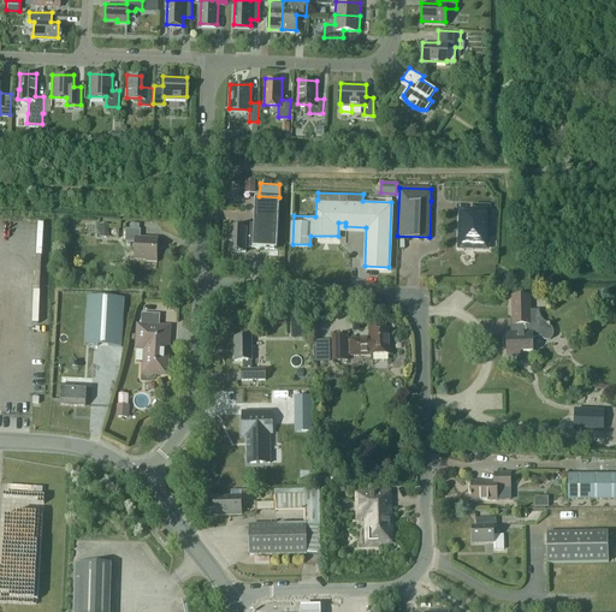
[(279,197),(259,196),(255,196),(254,221),(247,220),(246,226),(231,225),(230,249),(246,250),(246,244),(253,244),(253,245),(277,247),(279,197)]
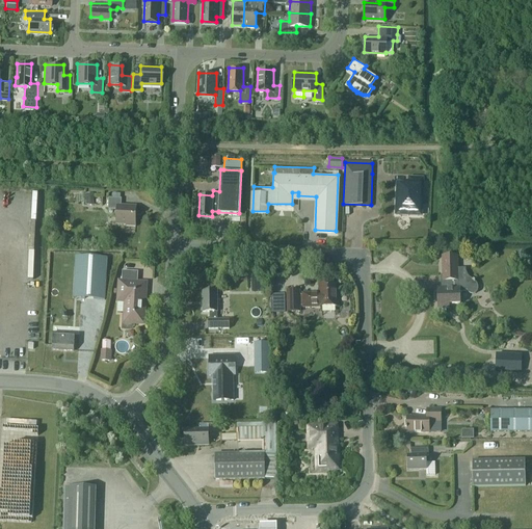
[(399,209),(418,210),(419,185),(422,185),(422,177),(410,177),(410,184),(400,184),(399,209)]
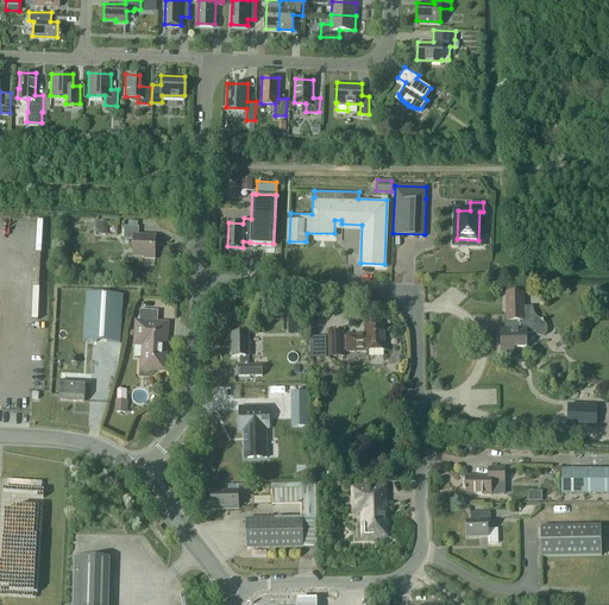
[(155,257),(156,233),(139,232),(139,225),(124,224),(124,237),(133,238),(133,254),(144,254),(144,256),(155,257)]
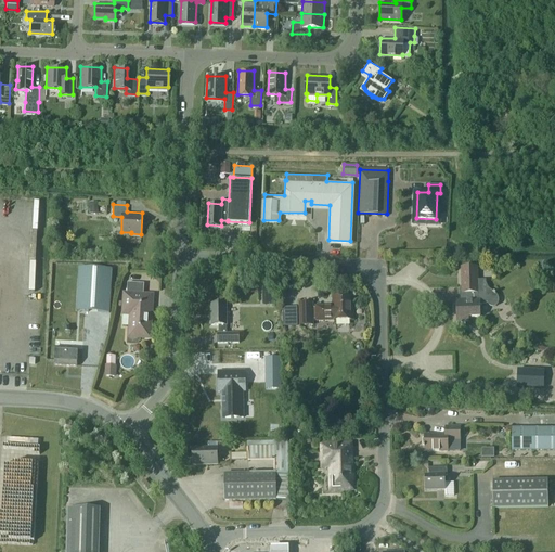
[(487,303),(487,300),(488,300),(489,303),(491,304),(493,304),(495,304),(497,303),(498,300),(498,298),(498,296),(497,294),(495,292),(492,289),(492,290),(490,289),(489,286),(488,286),(488,285),(487,283),(486,281),(486,279),(486,278),(477,278),(477,265),(462,265),(462,291),(460,291),(460,298),(456,298),(456,322),(465,322),(465,320),(468,320),(468,315),(480,315),(480,303),(487,303)]
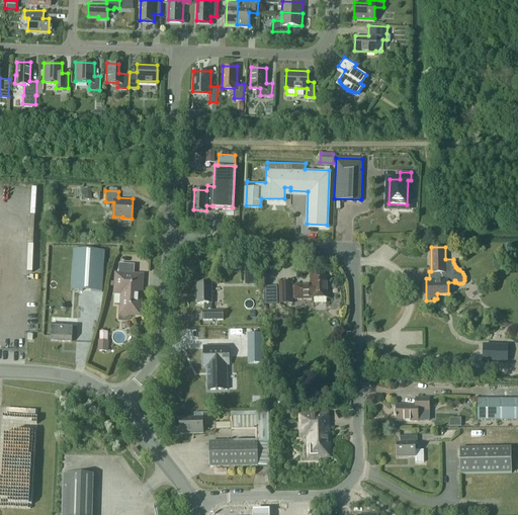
[(81,248),(79,288),(102,289),(104,249),(81,248)]
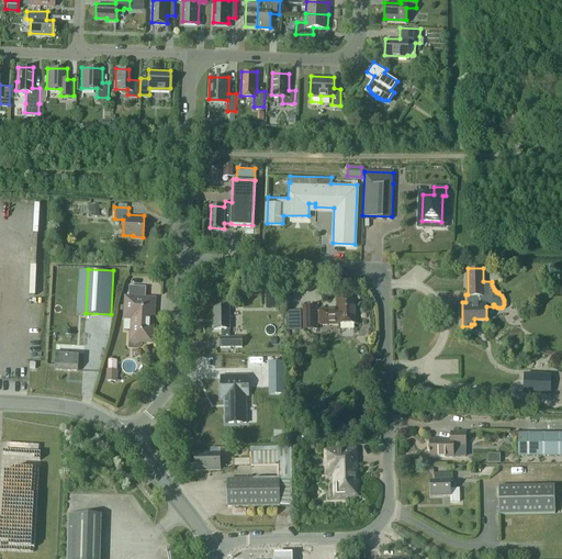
[(125,315),(124,327),(132,327),(132,338),(152,339),(154,297),(143,297),(144,286),(146,286),(146,284),(130,283),(128,295),(126,295),(125,315)]
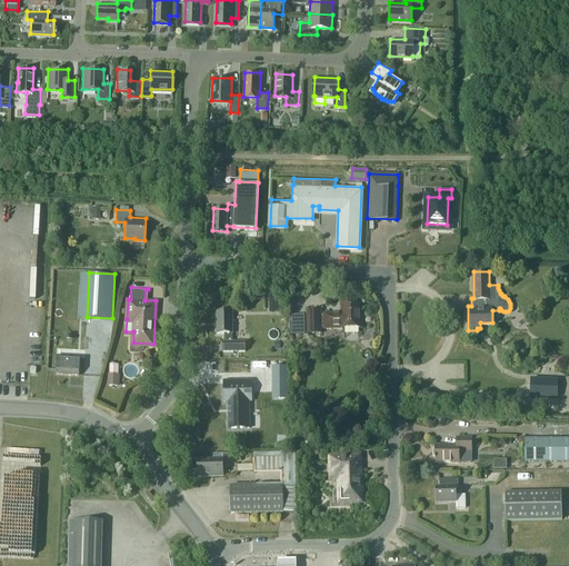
[(269,295),(269,309),(279,309),(279,295),(269,295)]
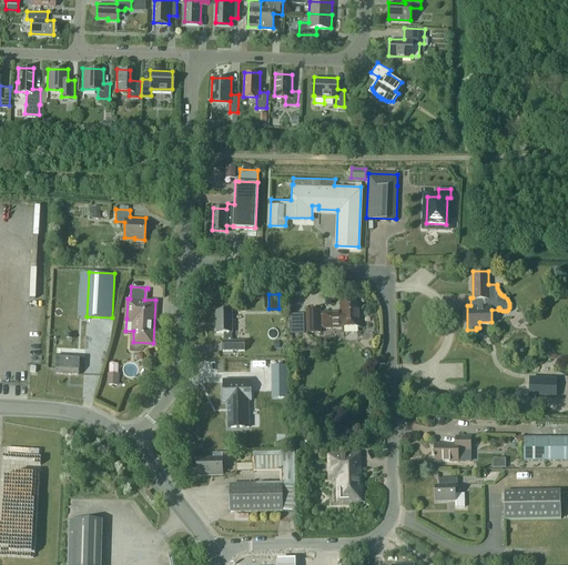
[(320,325),(361,325),(359,301),(341,302),(341,311),(323,311),(323,313),(320,313),(320,308),(306,309),(307,331),(321,330),(320,325)]
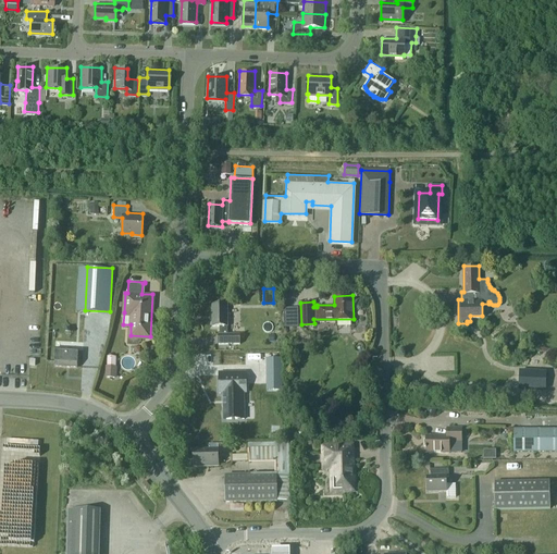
[(227,324),(227,303),(212,303),(212,324),(220,324),(220,332),(218,332),(219,342),(239,342),(239,332),(227,332),(227,324)]
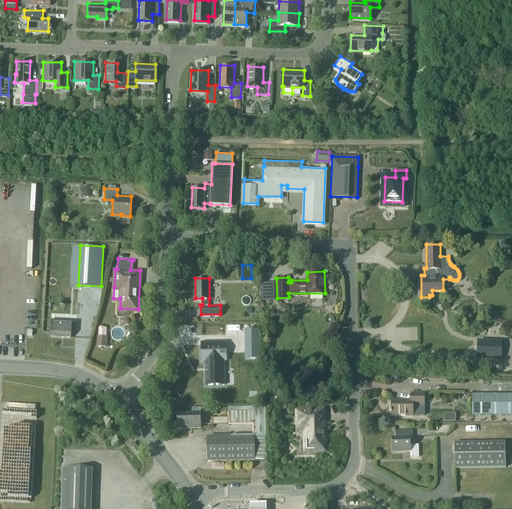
[(261,299),(274,299),(274,281),(260,282),(261,299)]
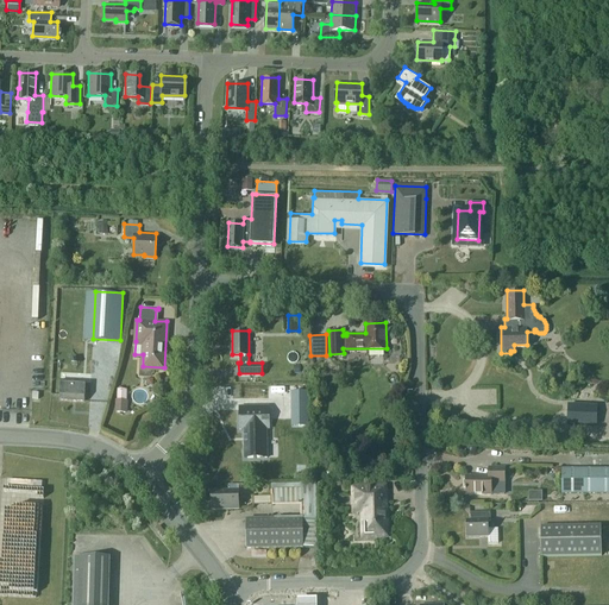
[(85,398),(86,379),(61,378),(60,397),(85,398)]
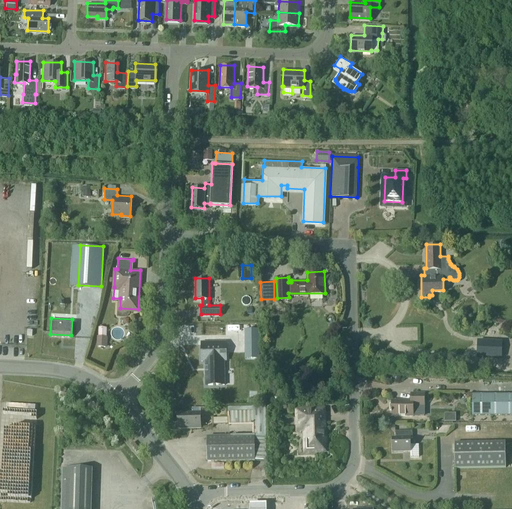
[(259,327),(245,327),(245,357),(259,357),(259,327)]
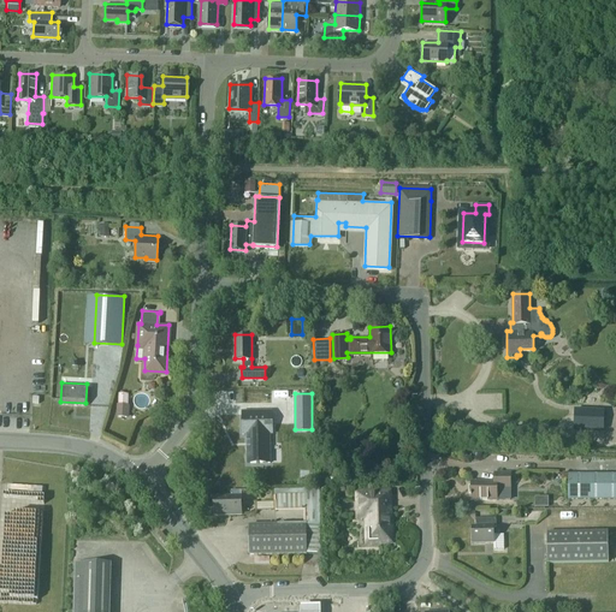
[(130,403),(117,402),(116,415),(129,416),(130,403)]
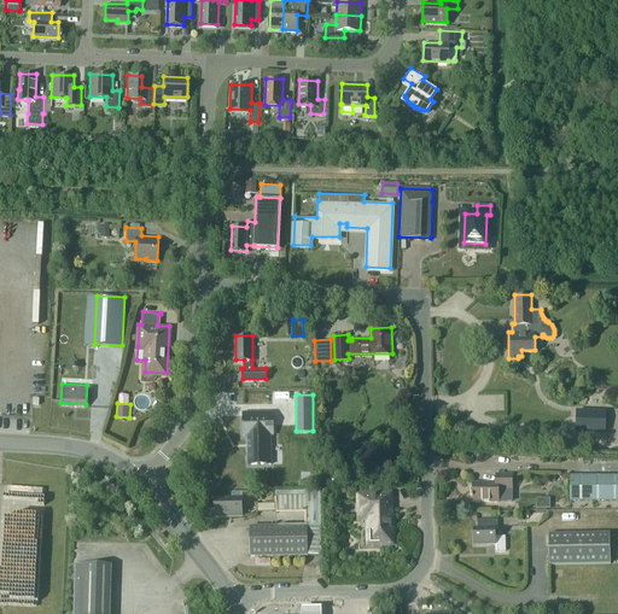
[(605,428),(606,409),(577,408),(576,427),(605,428)]
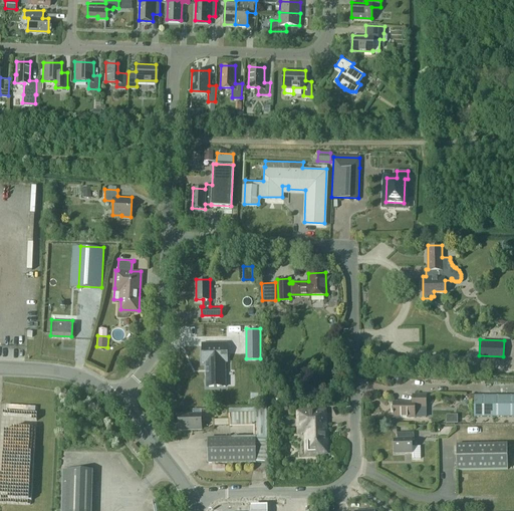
[(225,359),(227,359),(226,341),(202,341),(203,360),(207,360),(207,385),(225,384),(225,359)]
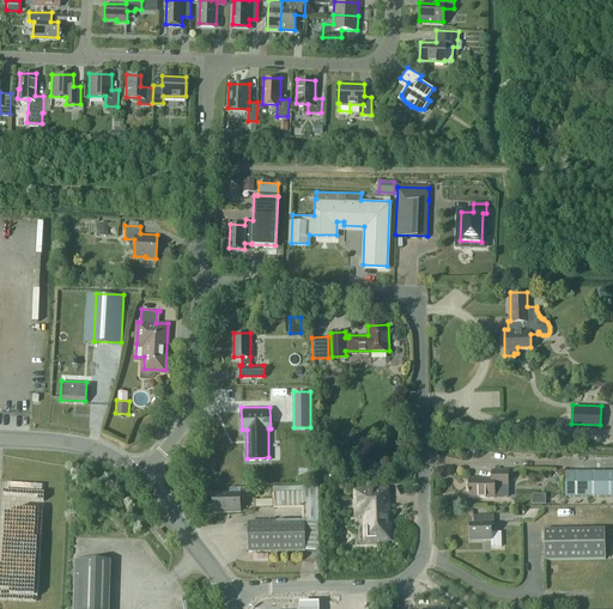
[(327,464),(322,470),(329,477),(334,472),(327,464)]
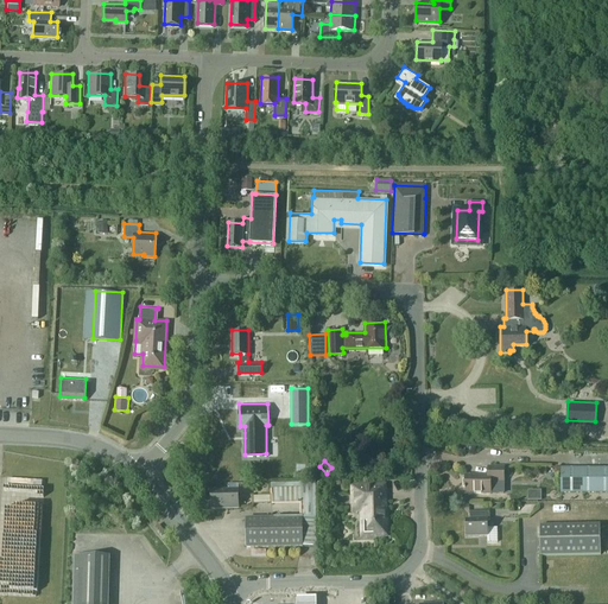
[(466,491),(504,491),(504,464),(488,464),(488,474),(466,474),(466,485),(464,485),(464,488),(466,488),(466,491)]
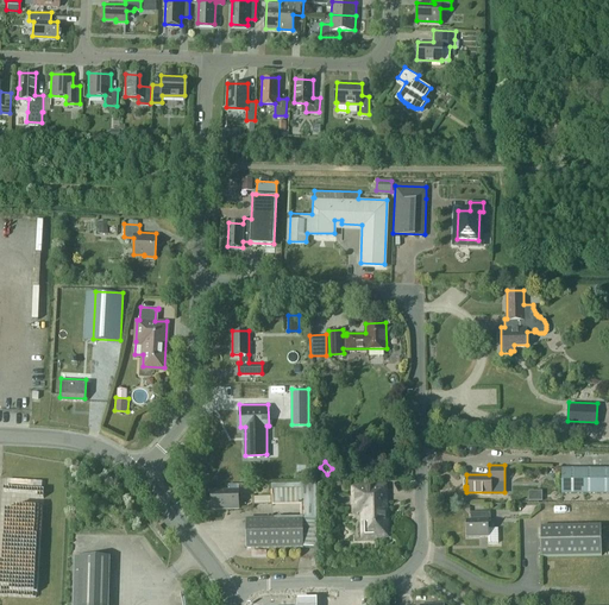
[(562,491),(597,491),(608,491),(608,466),(562,467),(562,491)]
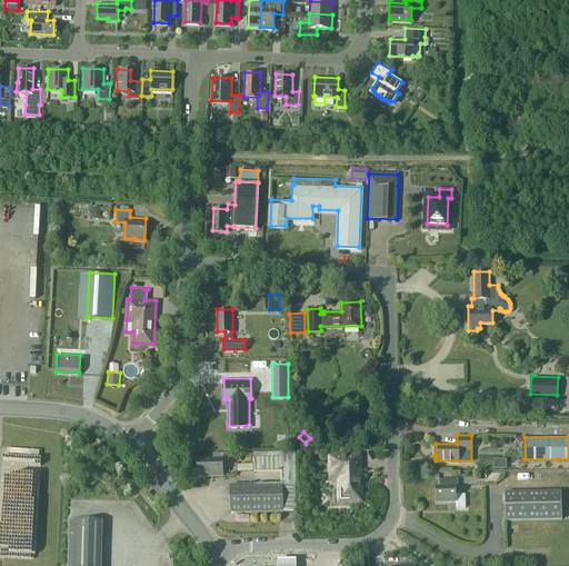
[(36,507),(39,447),(20,446),(20,454),(5,454),(1,505),(8,506),(36,507)]
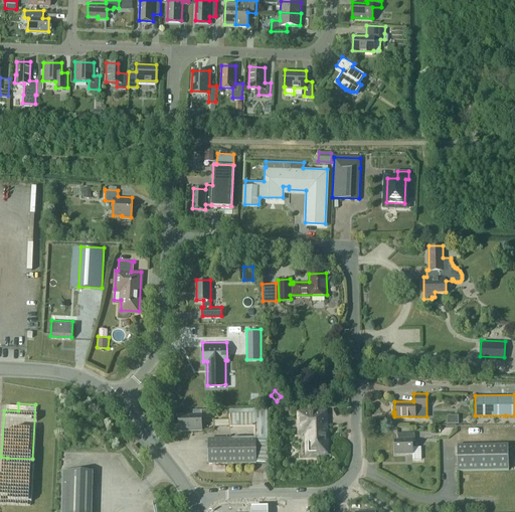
[(307,431),(308,452),(318,452),(318,451),(327,451),(326,409),(299,410),(299,431),(307,431)]
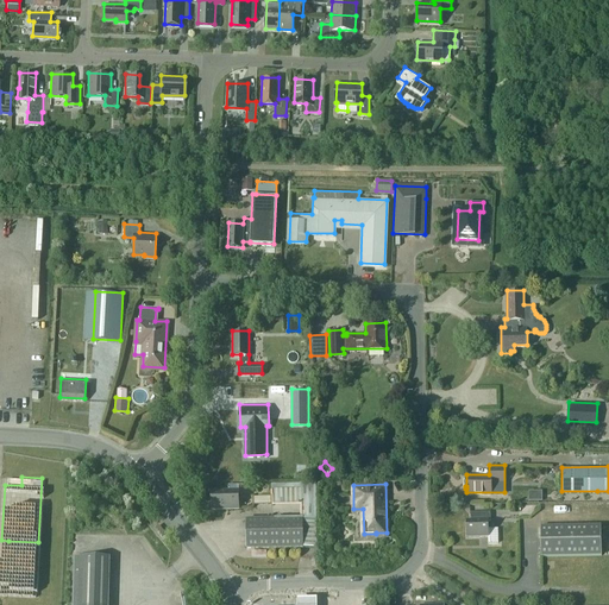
[(212,489),(212,506),(239,506),(238,489),(212,489)]
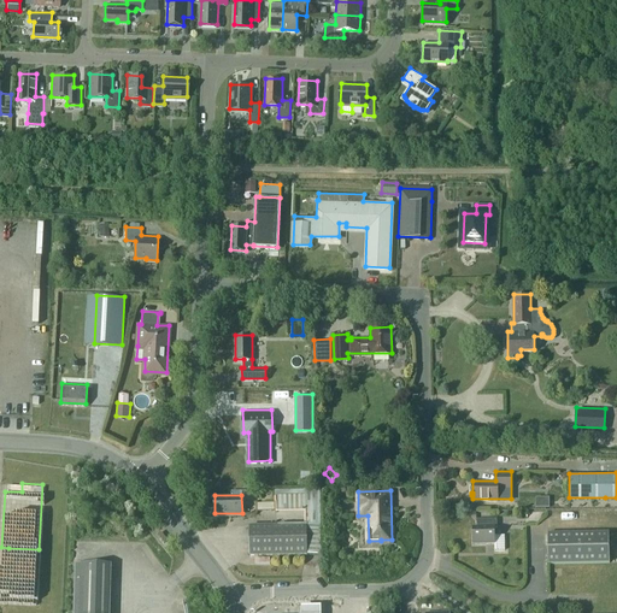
[(504,535),(494,535),(494,525),(497,525),(497,517),(476,517),(477,525),(472,525),(474,541),(494,541),(495,548),(504,547),(504,535)]
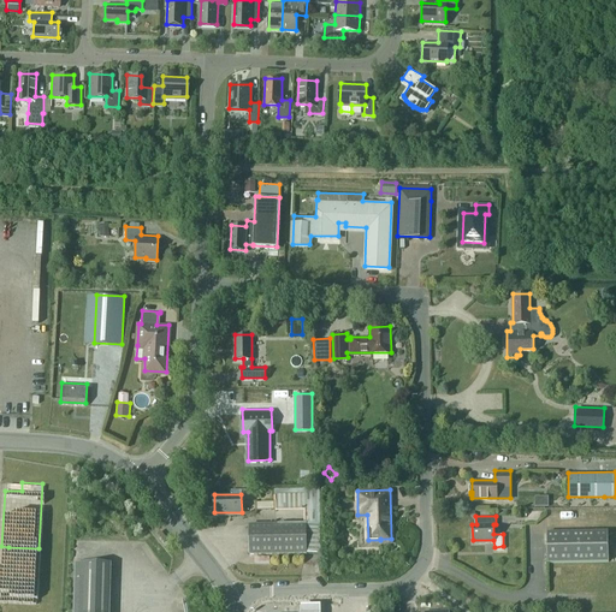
[(306,522),(249,523),(249,526),(249,553),(306,552),(306,522)]
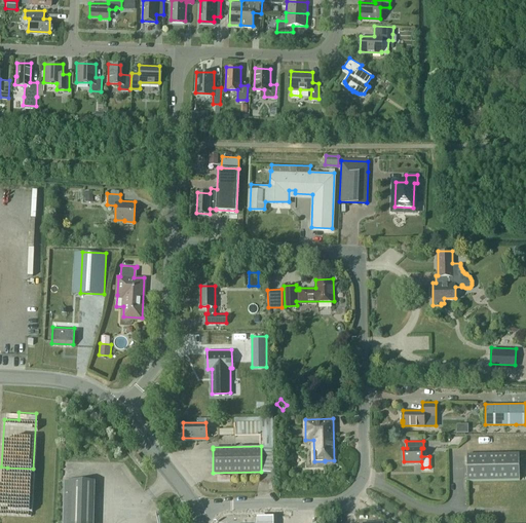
[(467,479),(519,478),(519,452),(466,453),(467,479)]
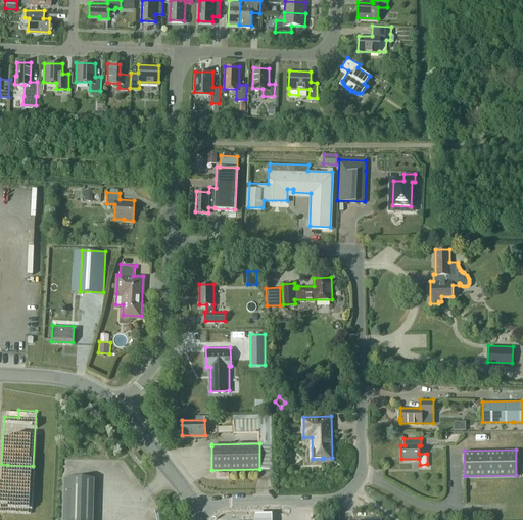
[(92,519),(93,478),(64,477),(62,519),(92,519)]
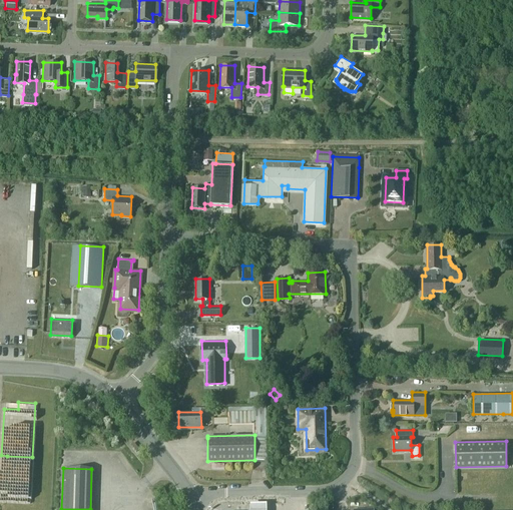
[(266,509),(267,499),(250,499),(249,509),(266,509)]
